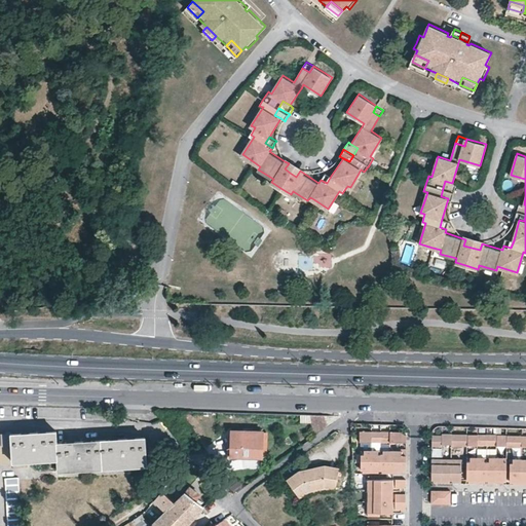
[(287,158),(285,161),(289,163),(285,168),(290,173),(296,163),(291,160),(287,158)]
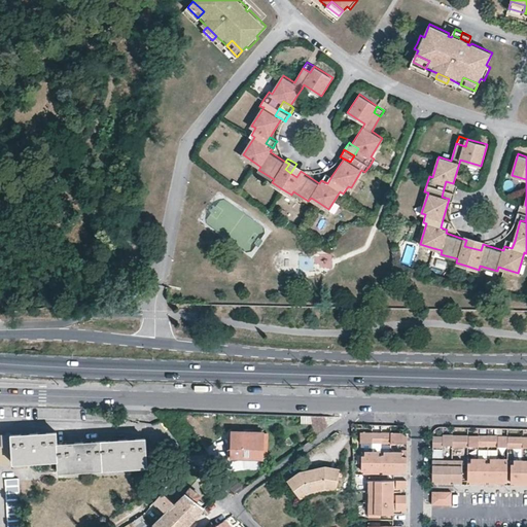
[(301,166),(296,164),(290,173),(296,177),(301,171),(304,173),(306,170),(301,166)]
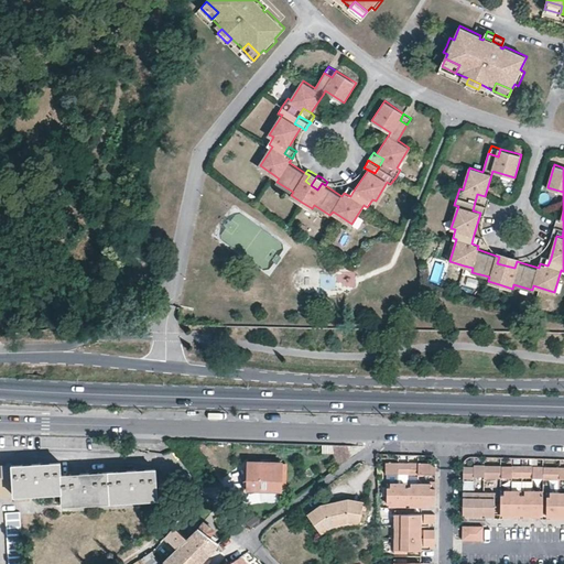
[(349,185),(344,193),(350,196),(355,188),(350,185),(349,185)]
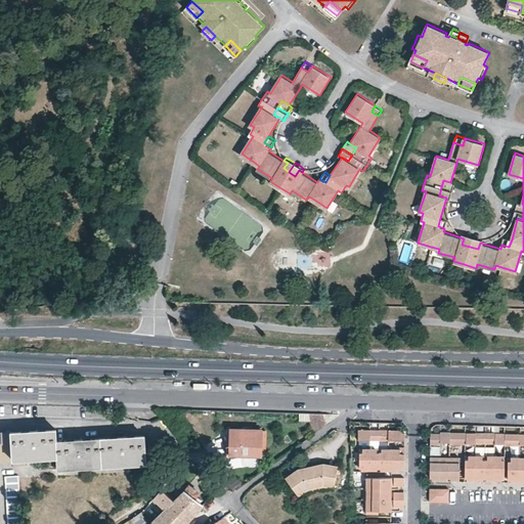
[(455,183),(450,182),(443,180),(441,187),(453,191),(454,185),(455,183)]
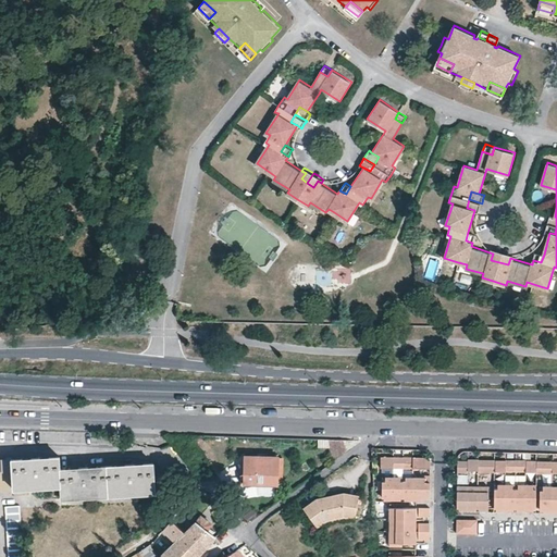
[(481,207),(482,203),(469,199),(467,208),(474,210),(479,211),(481,207)]
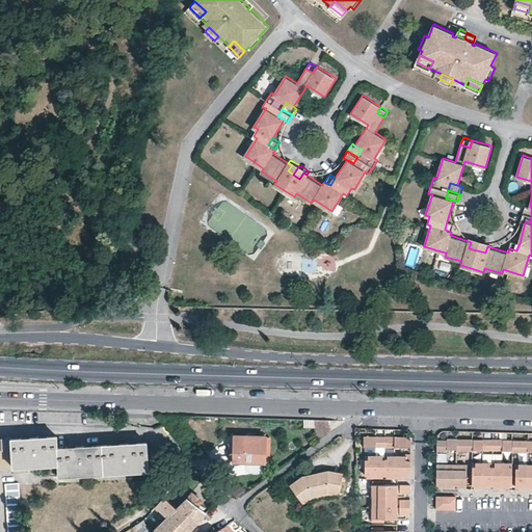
[(531,207),(530,207),(524,206),(523,209),(522,213),(531,215),(531,207)]
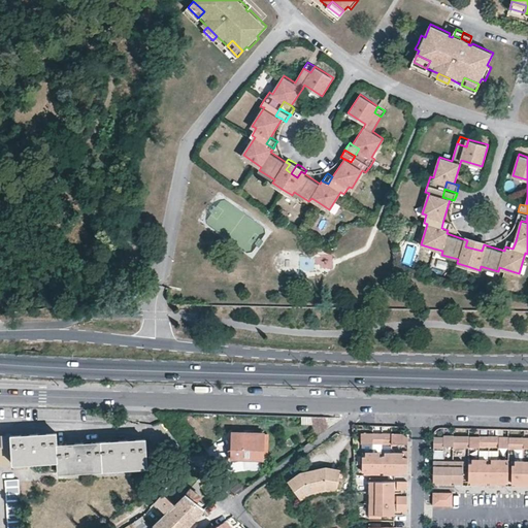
[(516,219),(521,221),(526,222),(527,216),(527,213),(518,211),(517,215),(516,219)]
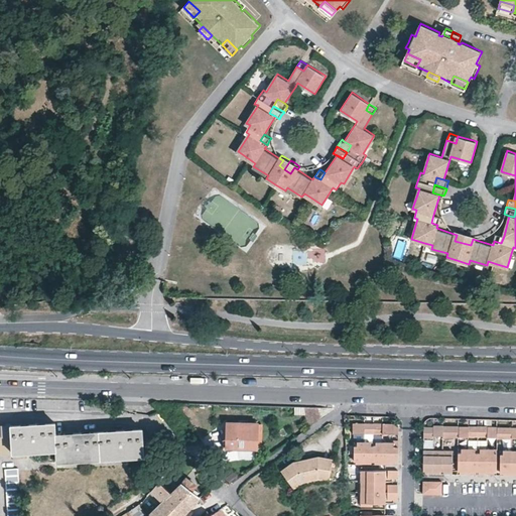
[(440,217),(433,215),(431,223),(437,225),(439,219),(440,217)]
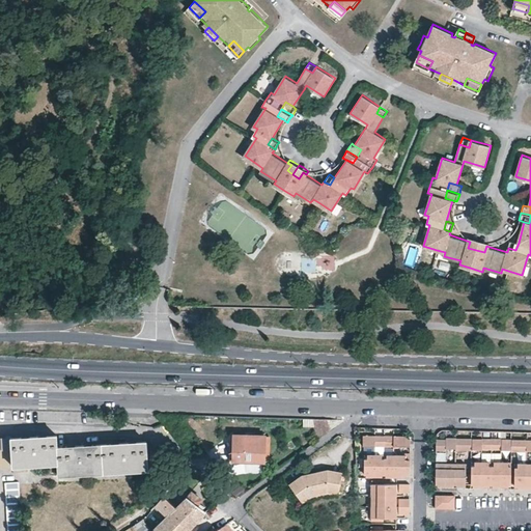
[(468,236),(467,241),(470,242),(468,248),(476,250),(479,240),(474,239),(468,236)]
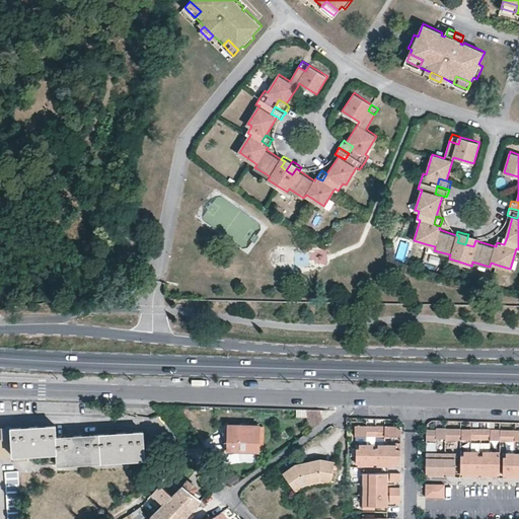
[(472,236),(468,234),(465,244),(473,246),(475,240),(478,241),(479,238),(472,236)]
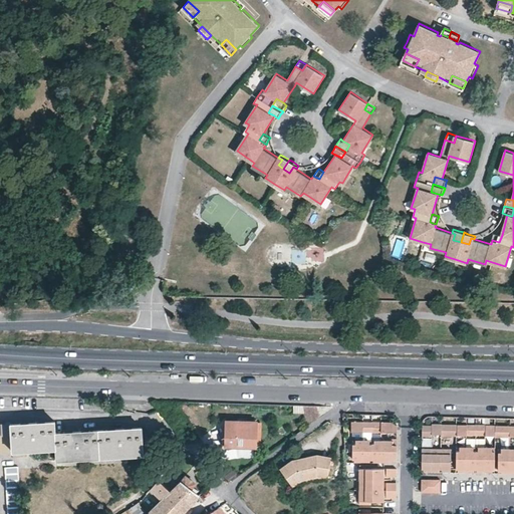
[(494,232),(492,240),(499,242),(502,235),(497,233),(494,232)]
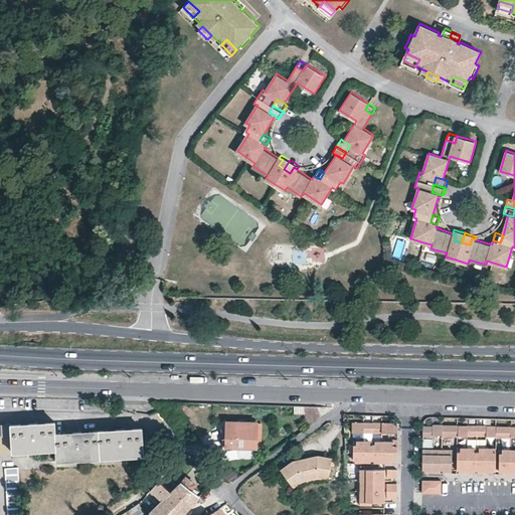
[(255,421),(226,421),(226,449),(255,448),(255,421)]
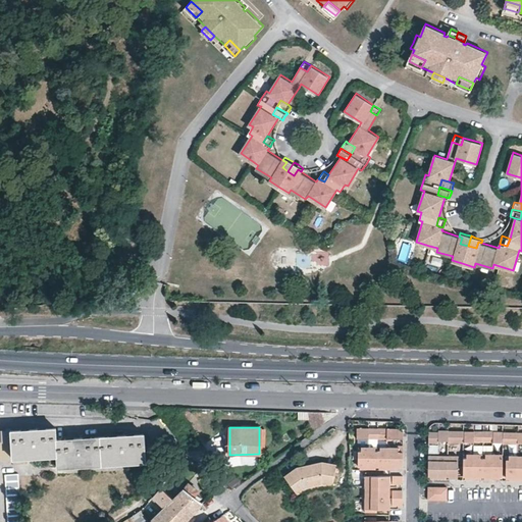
[(0,460),(58,457),(58,468),(146,462),(144,433),(128,434),(74,438),(56,439),(56,428),(40,429),(0,431),(0,460)]
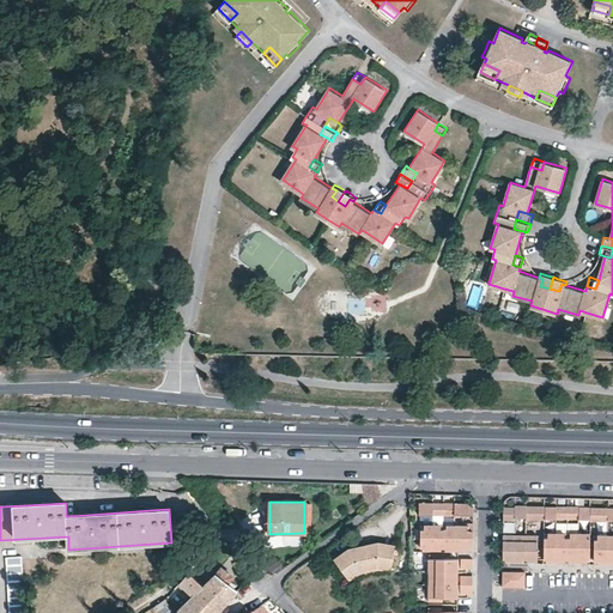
[(417,503),(417,515),(430,515),(430,503),(417,503)]
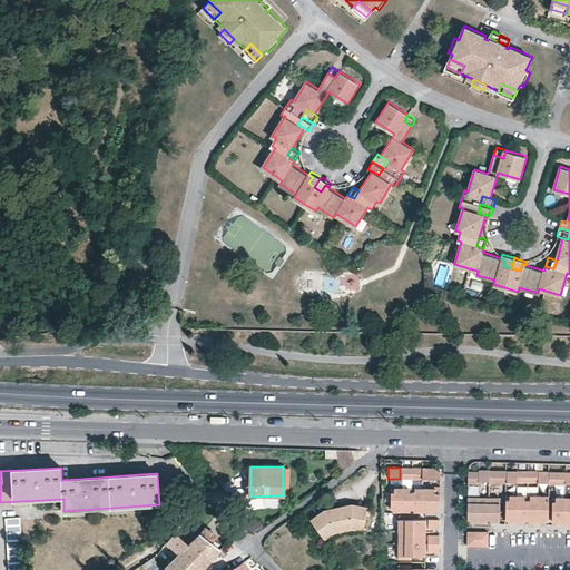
[(411,468),(400,468),(400,479),(411,479),(411,468)]
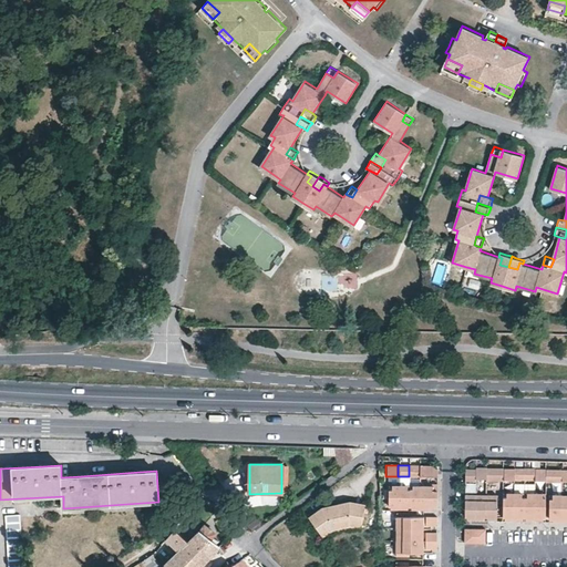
[(419,465),(409,465),(409,476),(419,476),(419,465)]
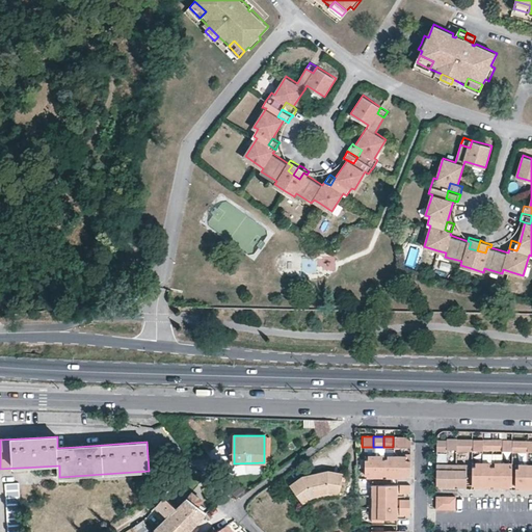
[(409,447),(409,440),(406,440),(406,436),(393,436),(393,447),(409,447)]
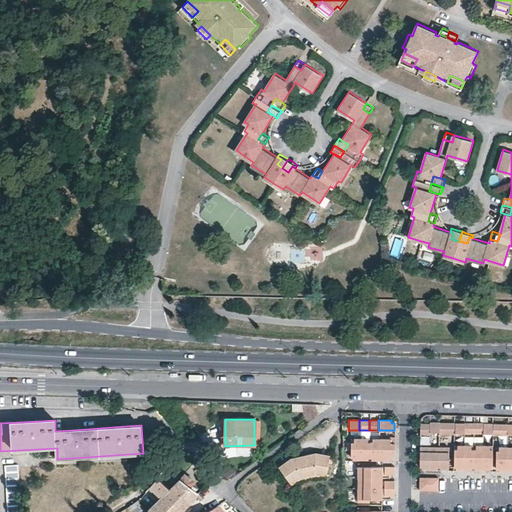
[(438,423),(429,423),(429,424),(429,433),(438,433),(438,425),(438,423)]
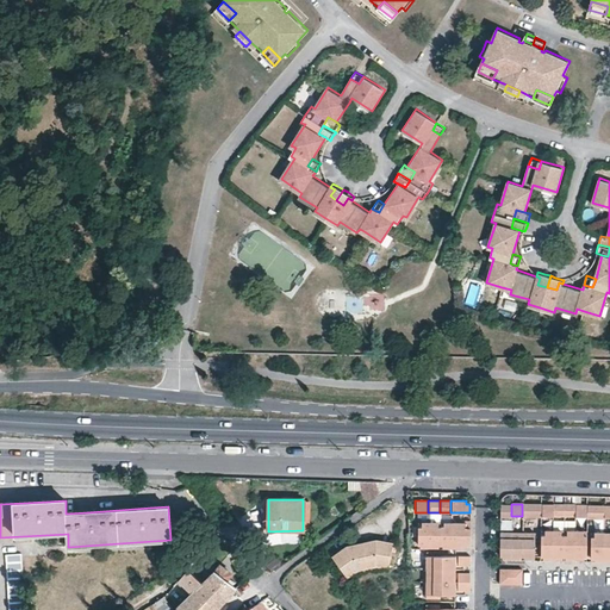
[(511,505),(499,505),(499,518),(511,518),(511,516),(511,505)]
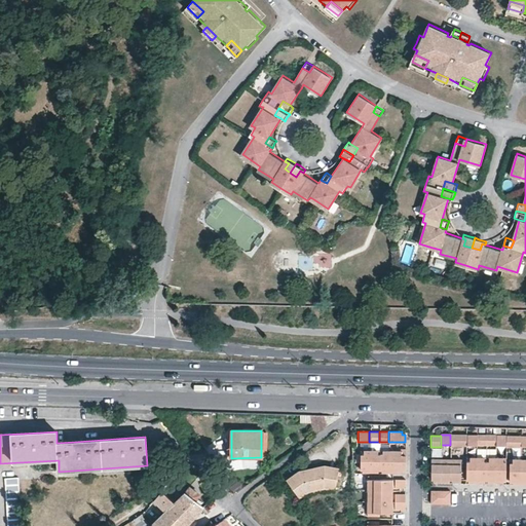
[(476,437),(476,447),(485,447),(485,436),(476,436),(476,437)]
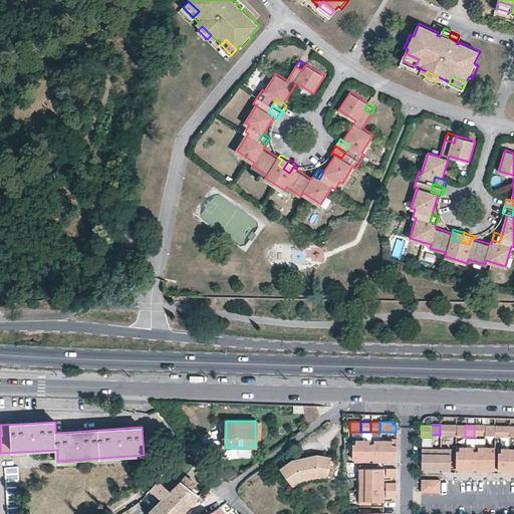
[(484,426),(474,426),(474,437),(483,437),(484,427),(484,426)]
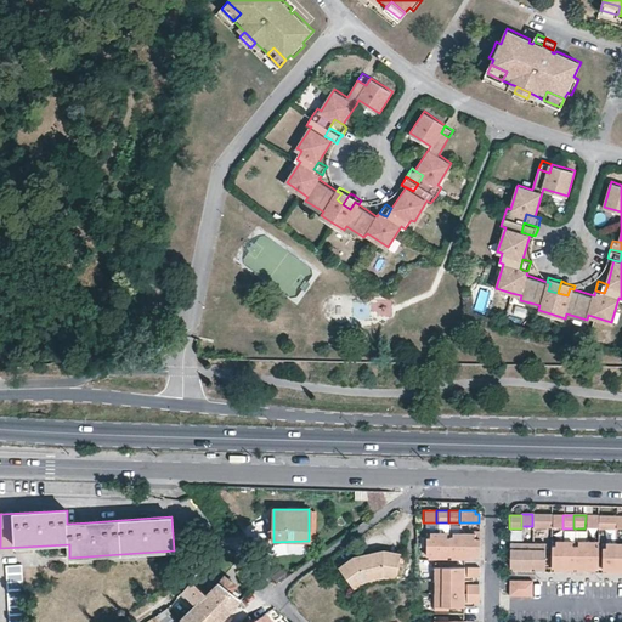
[(550,516),(532,516),(532,526),(532,529),(550,529),(550,527),(550,516)]
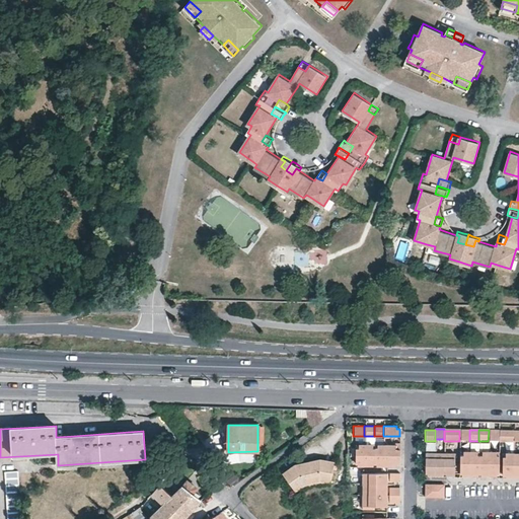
[(469,431),(459,431),(459,440),(469,441),(469,431)]
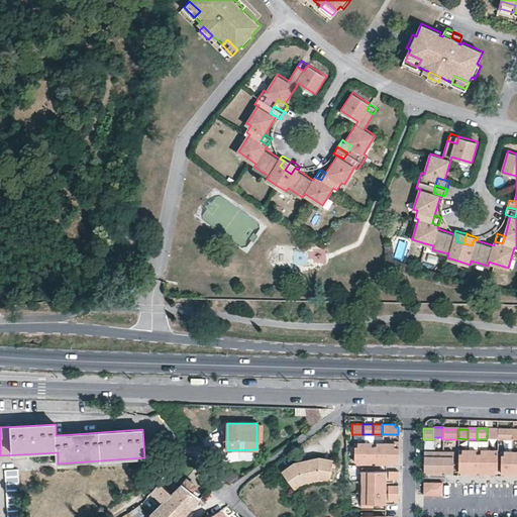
[(497,429),(487,429),(486,439),(496,439),(497,429)]
